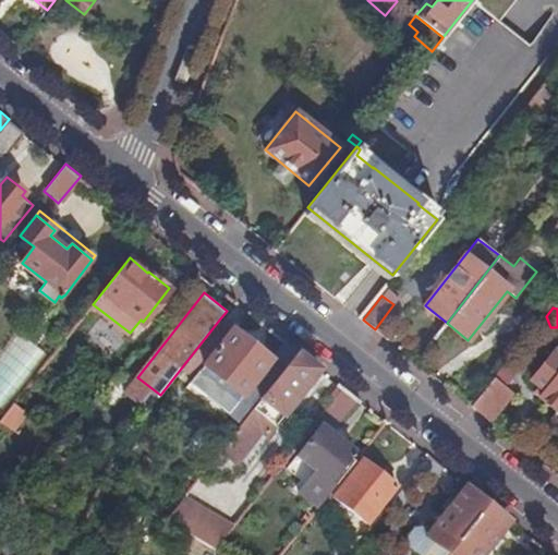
[(205,365),(234,328),(220,318),(192,354),(205,365)]
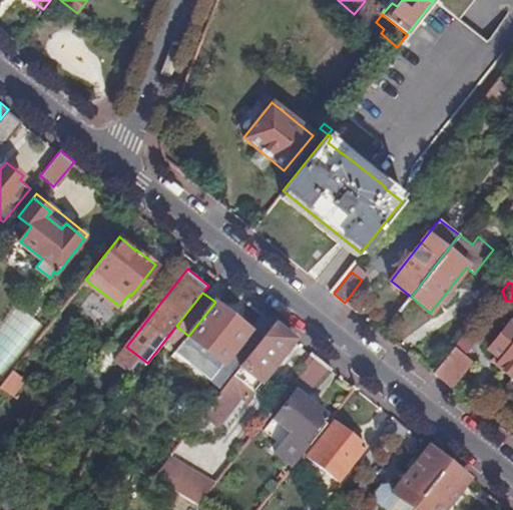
[(0,371),(4,375),(44,323),(16,301),(0,320),(0,371)]
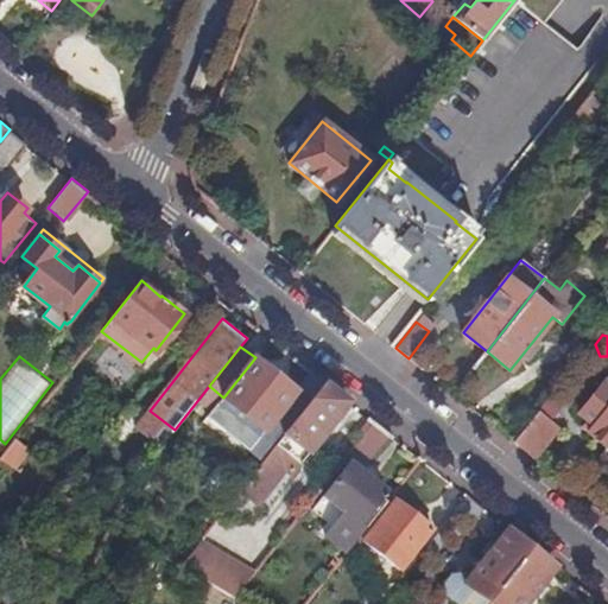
[(283,437),(286,434),(308,407),(293,395),(297,390),(255,357),(223,398),(208,417),(251,450),(261,436),(276,447),(283,437)]
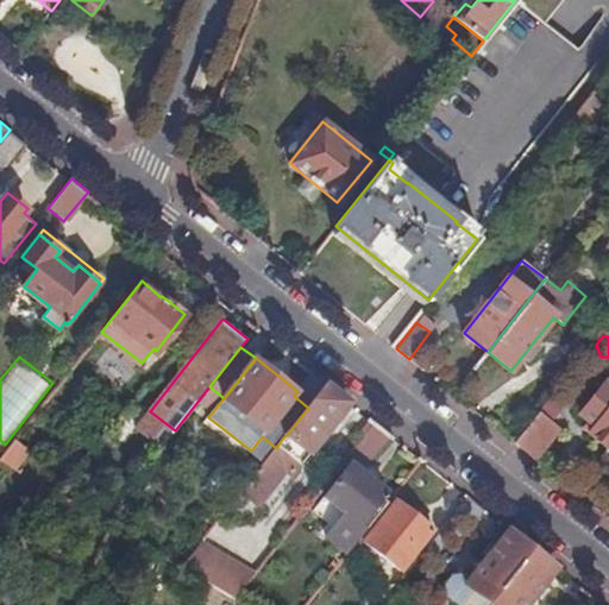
[(308,408),(328,383),(314,371),(297,391),(294,396),(308,408)]
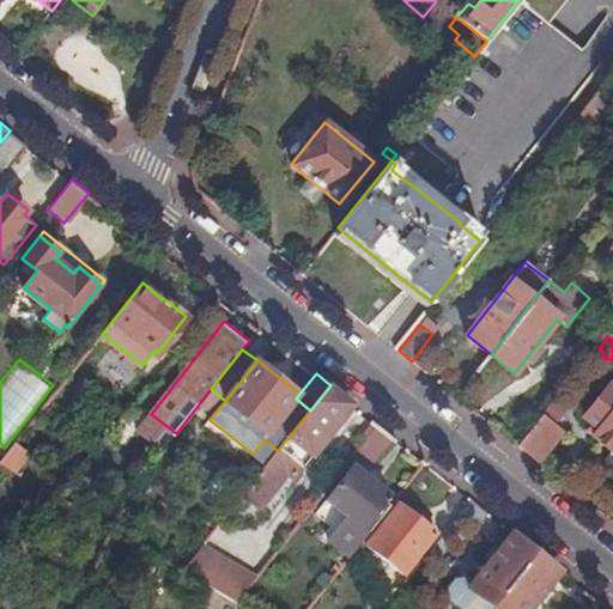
[(479,379),(479,402),(517,401),(517,379),(479,379)]
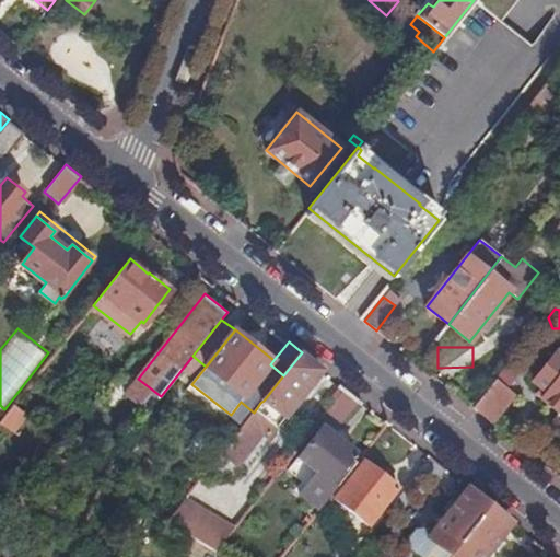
[(541,399),(558,414),(559,412),(559,347),(533,381),(546,393),(541,399)]
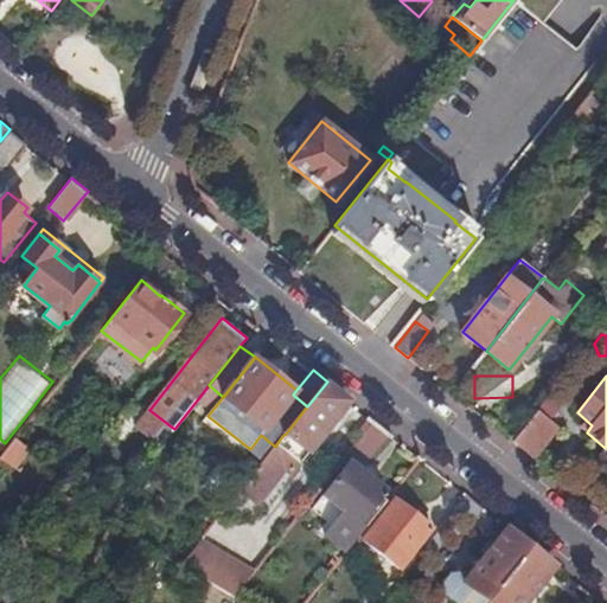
[(310,453),(351,402),(327,382),(307,406),(286,434),(308,451),(310,453)]
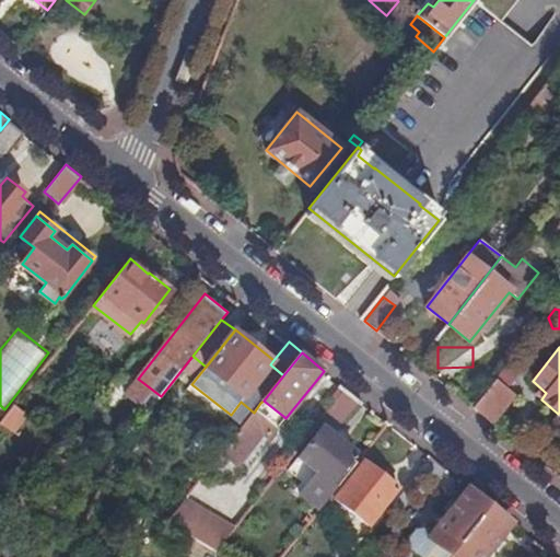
[(473,407),(491,421),(513,393),(494,379),(473,407)]
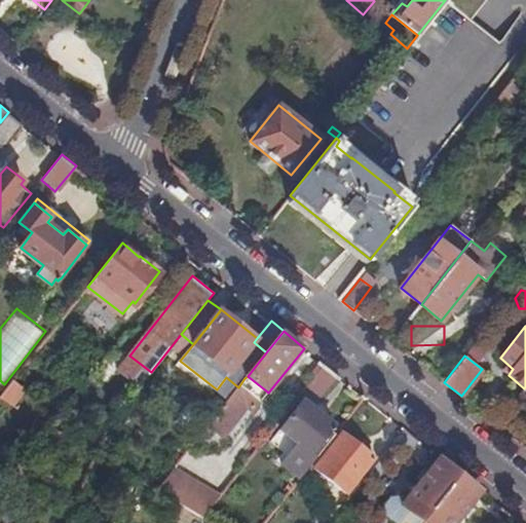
[(322,398),(339,376),(325,365),(307,387),(322,398)]
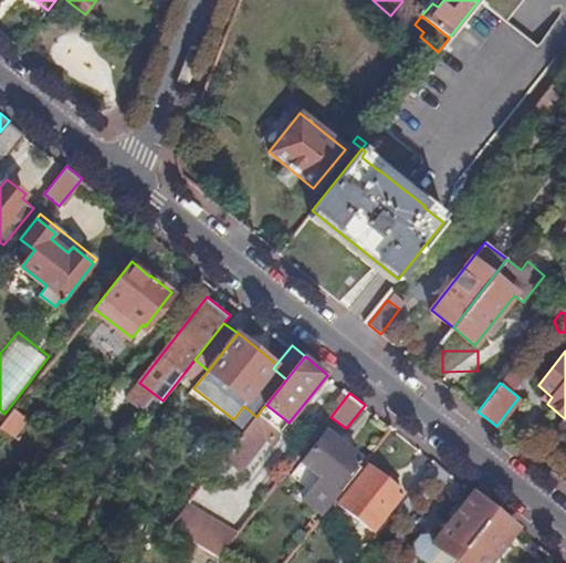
[(279,434),(287,421),(266,405),(263,407),(269,413),(262,421),(269,427),(279,434)]
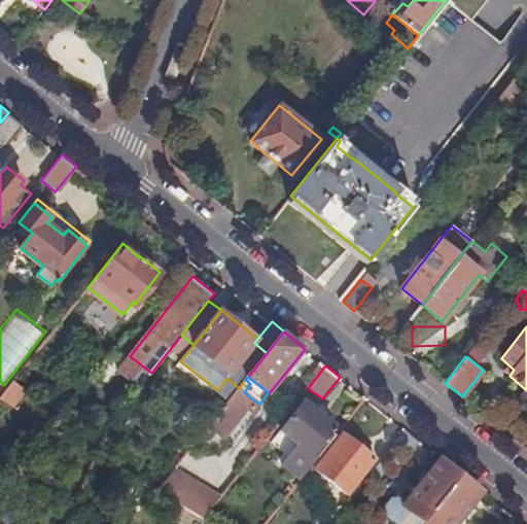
[(217,390),(229,400),(239,388),(226,378),(217,390)]
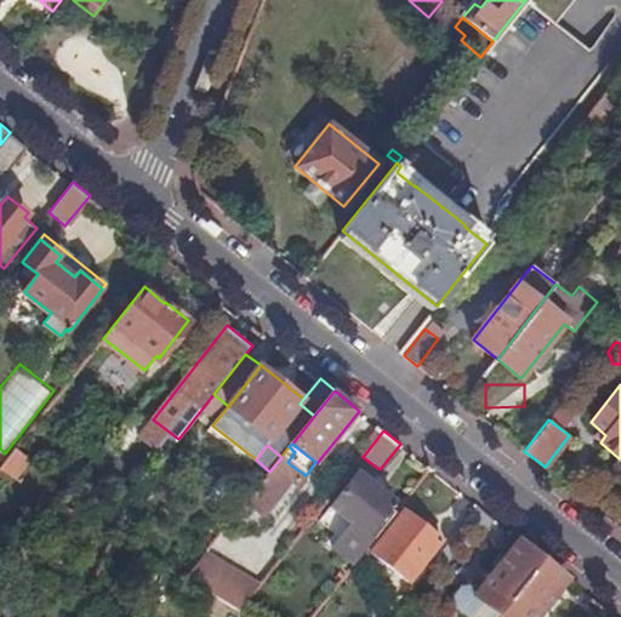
[(265,508),(295,468),(288,462),(295,452),(289,446),(281,457),(269,472),(250,496),(265,508)]
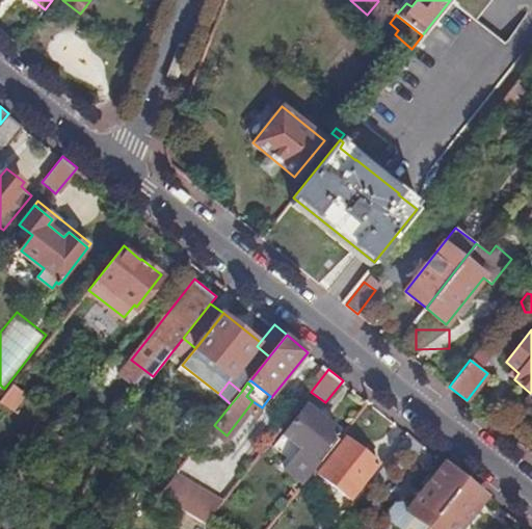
[(1,400),(10,406),(23,391),(15,384),(1,400)]
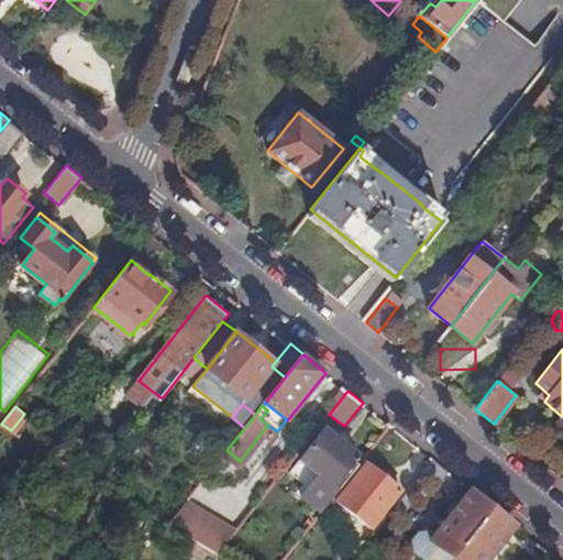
[(322,512),(360,464),(355,461),(360,456),(326,429),(302,459),(320,474),(302,495),(322,512)]
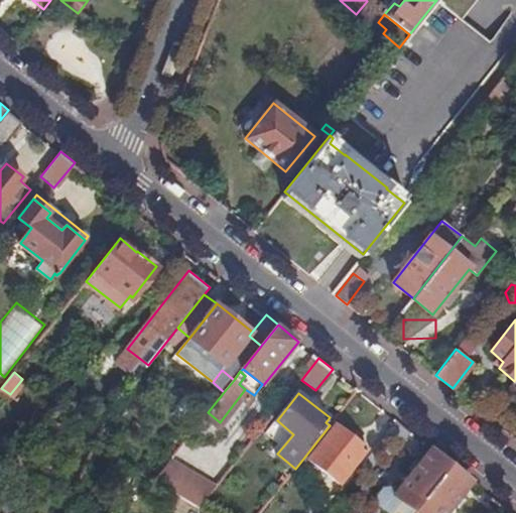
[(341,482),(368,450),(338,424),(310,459),(341,482)]
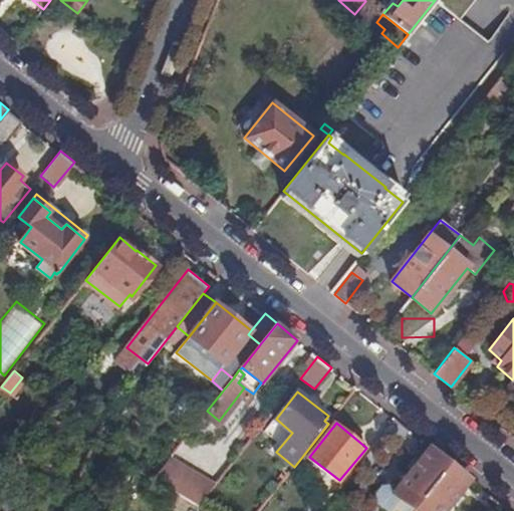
[(412,510),(415,508),(451,463),(432,447),(399,488),(394,484),(382,485),(376,493),(377,504),(386,510),(412,510)]
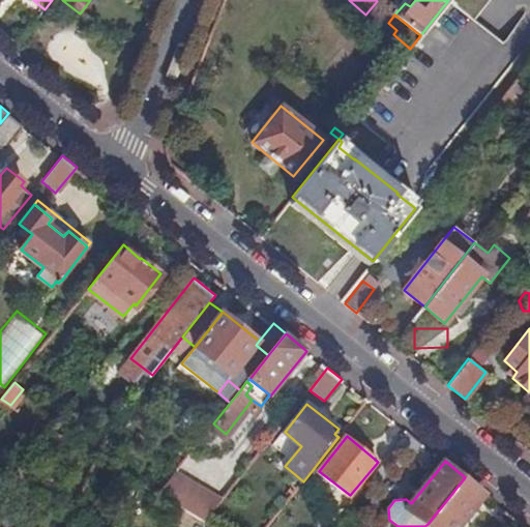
[(205,521),(223,499),(176,471),(158,493),(185,509),(205,521)]
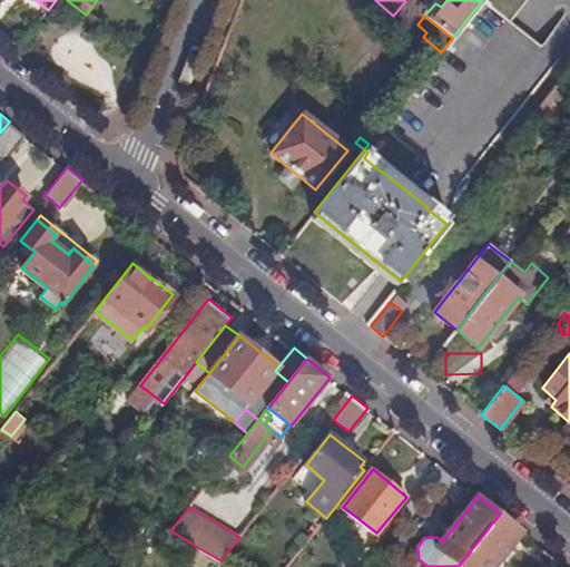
[(464,566),(492,566),(522,530),(500,514),(460,564),(464,566)]
